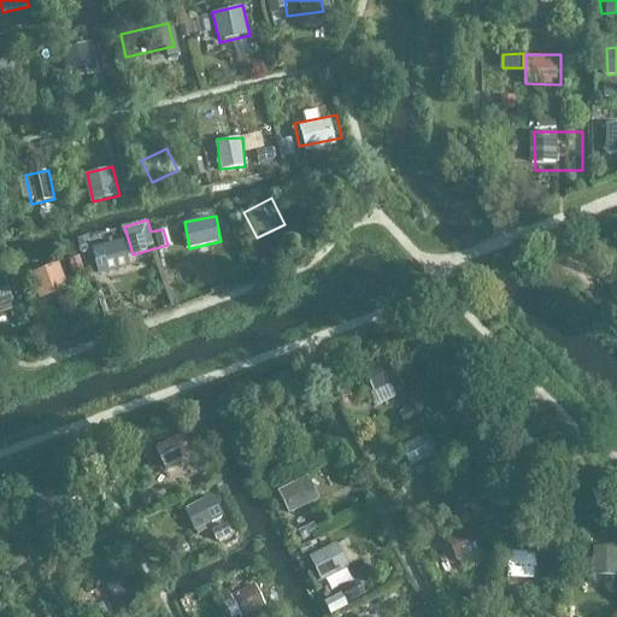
[(93,246),(124,238),(122,228),(90,236),(93,246)]
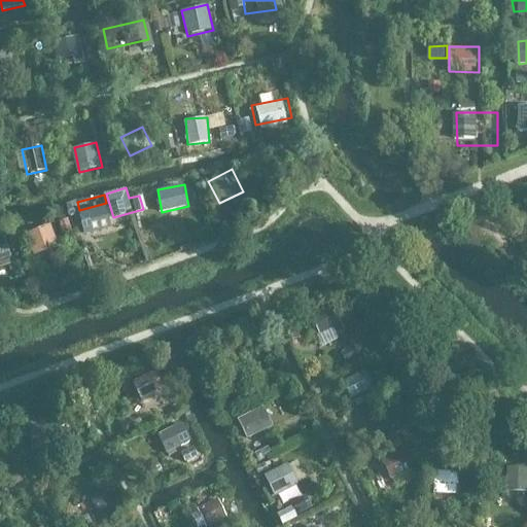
[(84,234),(111,225),(104,204),(77,213),(84,234)]
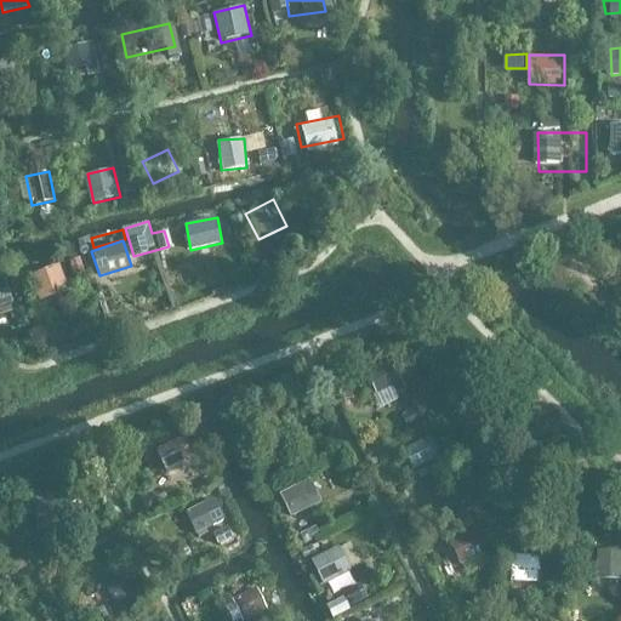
[(53,267),(23,280),(34,306),(66,291),(53,267)]
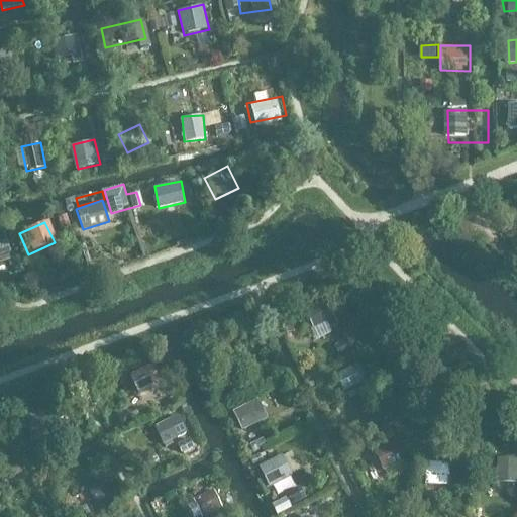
[(3,229),(0,229),(0,260),(13,255),(3,229)]
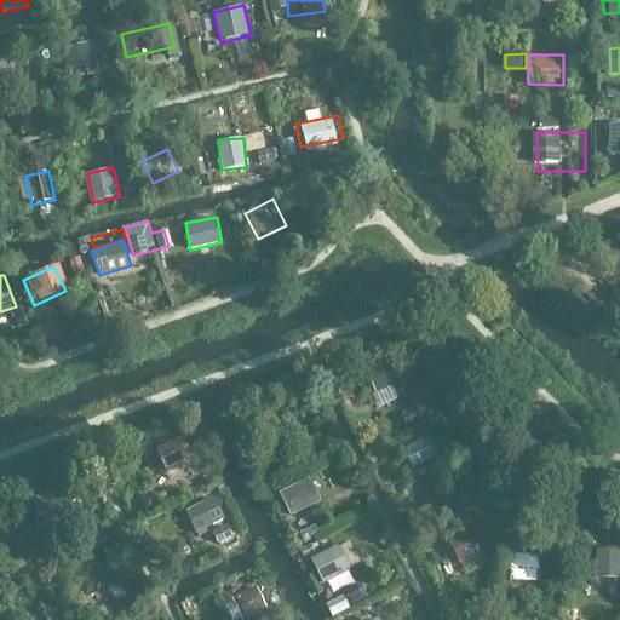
[(378,363),(355,379),(369,400),(392,384),(378,363)]
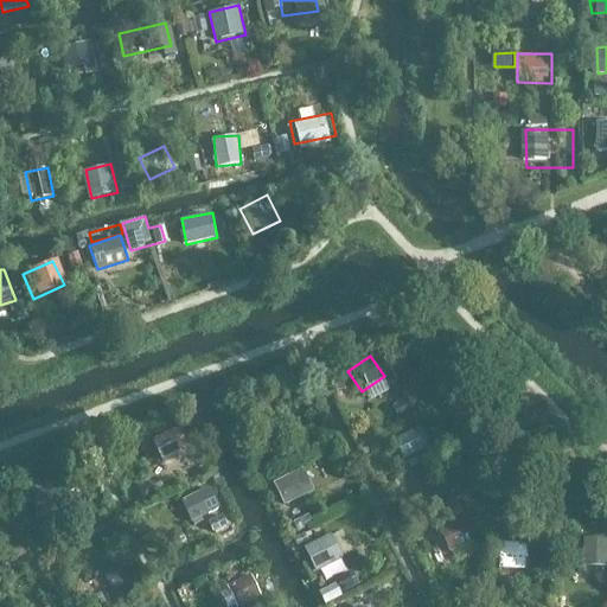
[(396,439),(406,458),(430,445),(421,427),(396,439)]
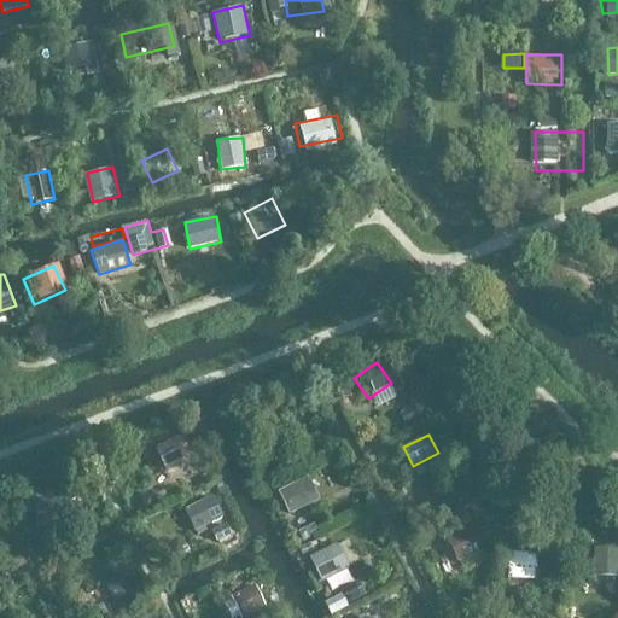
[(158,445),(169,477),(196,467),(186,436),(158,445)]
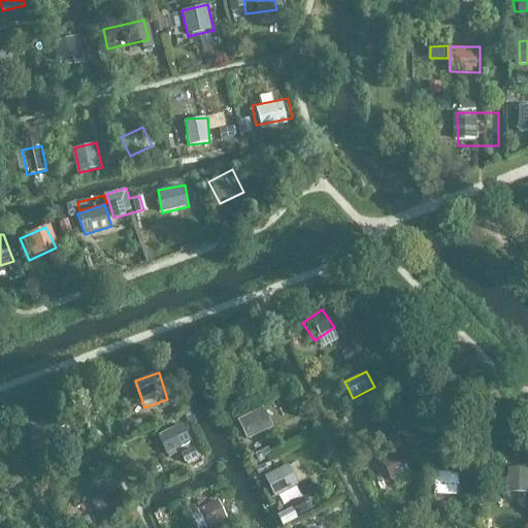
[(223,423),(233,443),(262,429),(252,408),(223,423)]
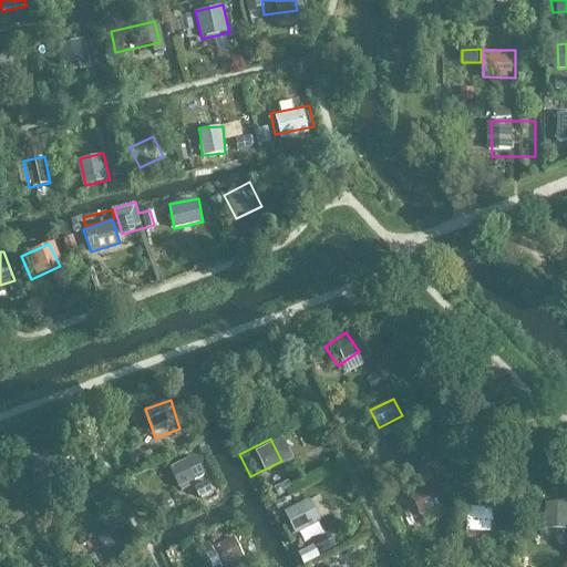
[(44,444),(21,460),(33,477),(57,462),(44,444)]
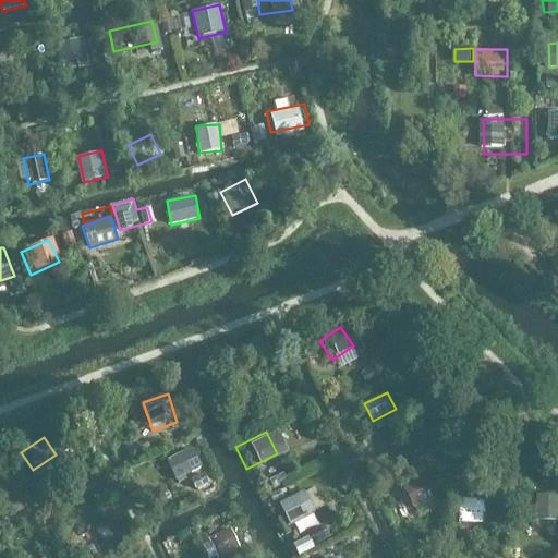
[(180,445),(154,459),(168,485),(194,471),(180,445)]
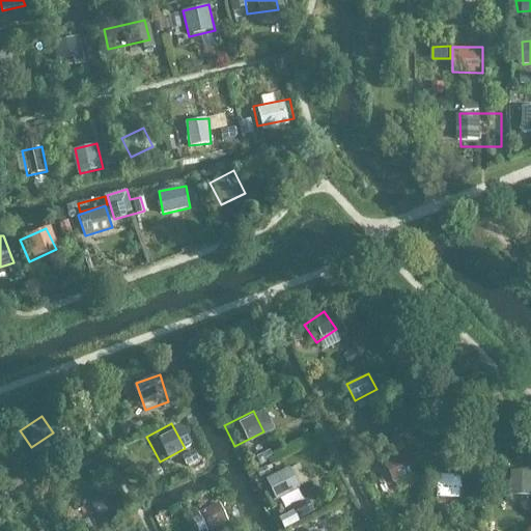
[(370,465),(382,484),(410,469),(399,449),(370,465)]
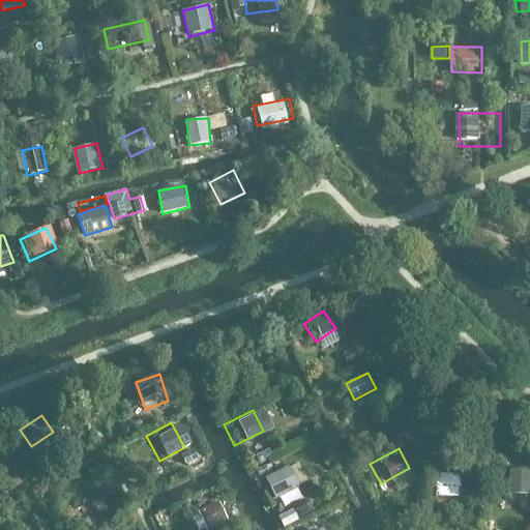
[(271,496),(297,489),(292,468),(266,474),(271,496)]
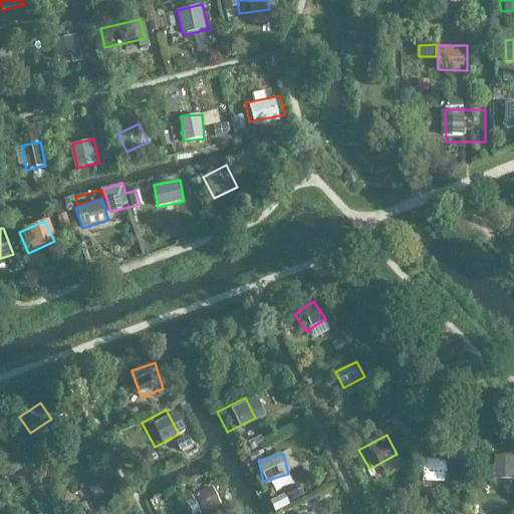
[(450,458),(425,457),(425,480),(449,481),(450,458)]
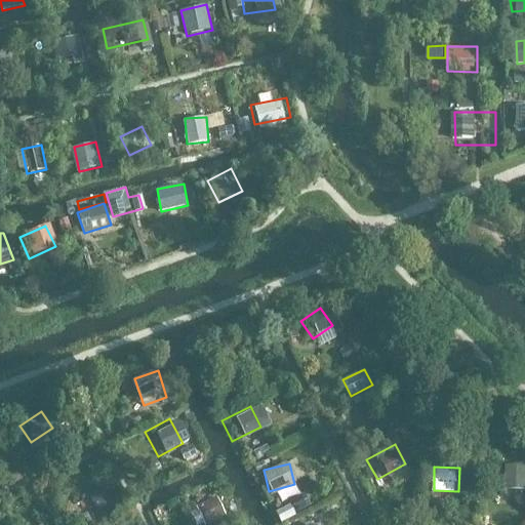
[(519,467),(494,467),(495,492),(519,492),(519,467)]
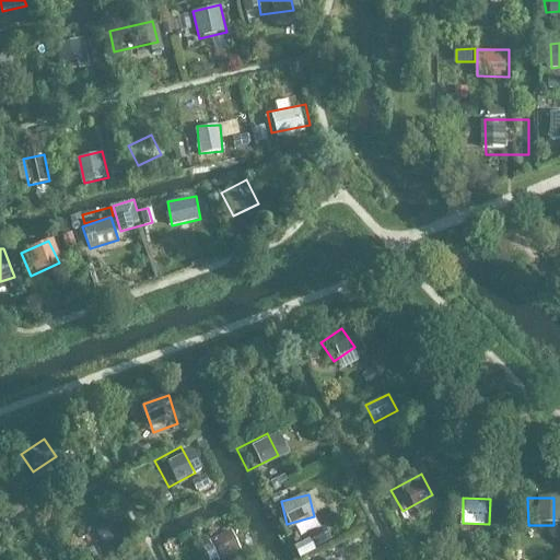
[(108,526),(84,540),(95,559),(98,559),(120,547),(108,526)]
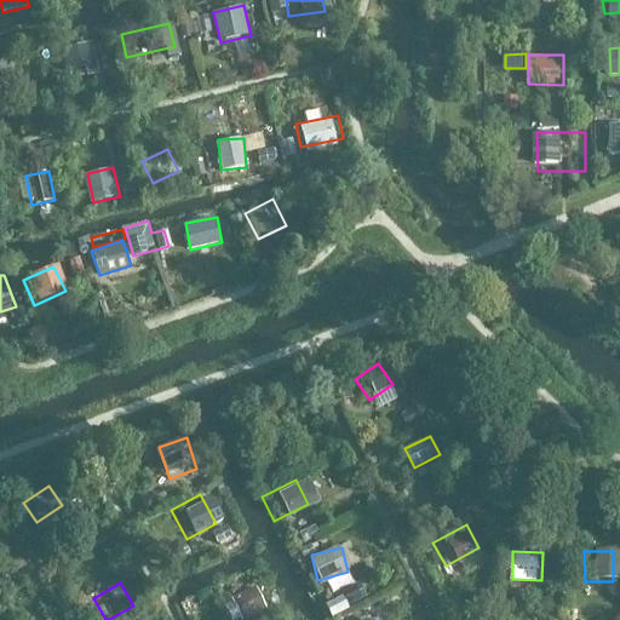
[(245,619),(264,619),(270,616),(252,586),(233,597),(245,619)]
